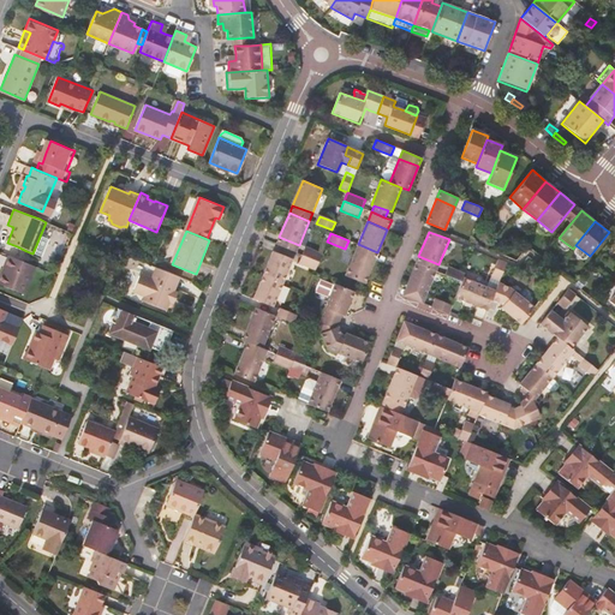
[(279,237),(276,245),(296,252),(299,245),(279,237)]
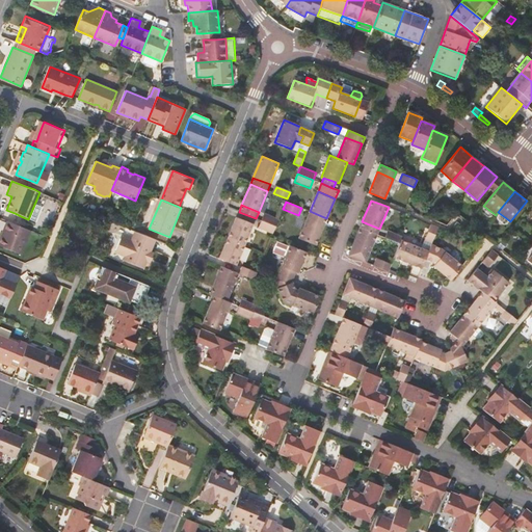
[(326,218),(310,211),(307,218),(324,225),(326,218)]
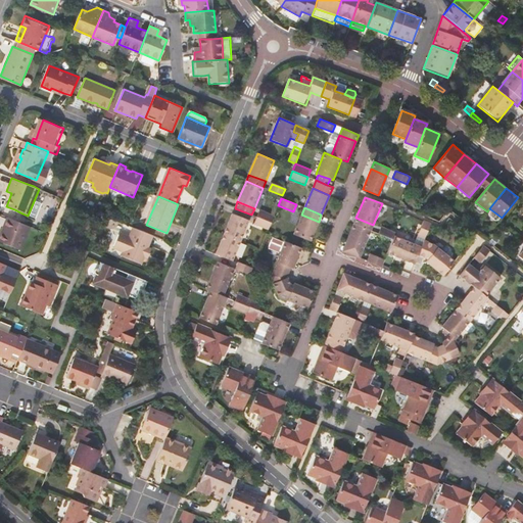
[(257,218),(271,223),(274,216),(260,210),(257,218)]
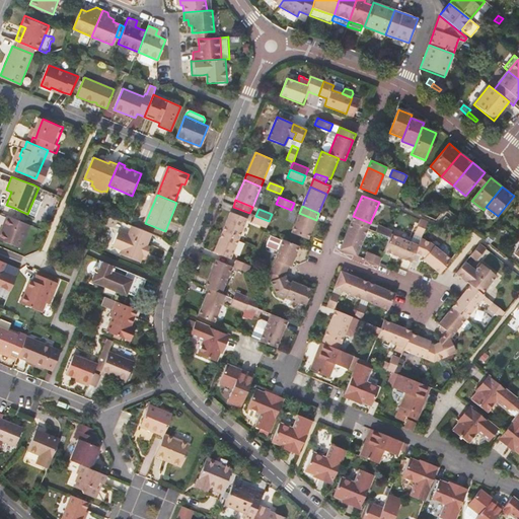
[(230,213),(222,232),(239,239),(247,220),(230,213)]
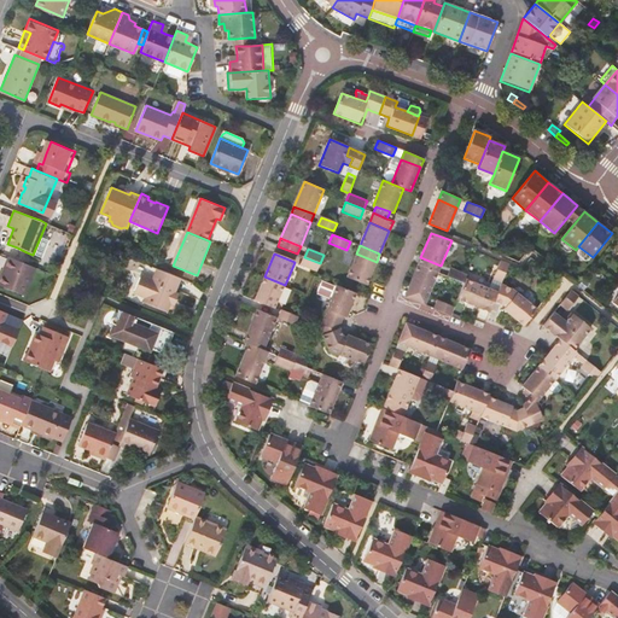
[(377,262),(356,254),(347,278),(366,285),(377,262)]
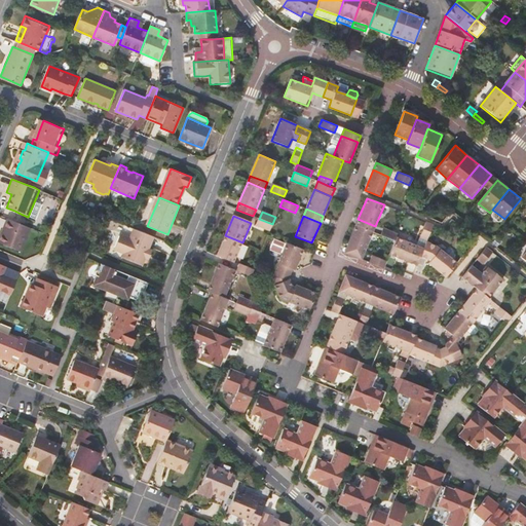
[(30,227),(7,218),(0,234),(0,243),(20,252),(30,227)]
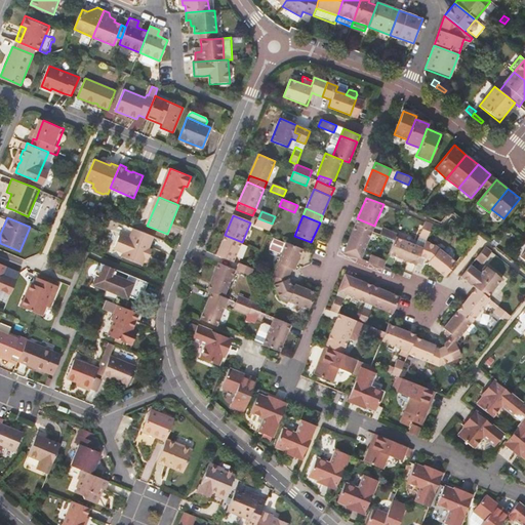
[(270,231),(272,224),(258,218),(255,226),(270,231)]
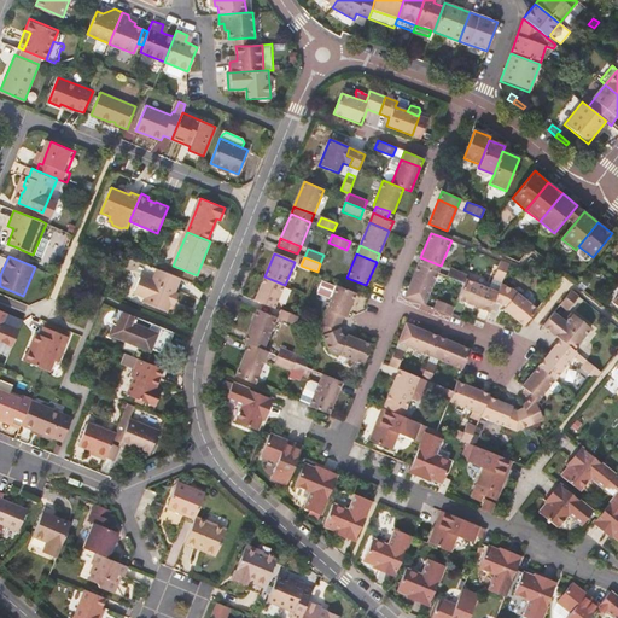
[(420,257),(418,264),(438,273),(441,266),(420,257)]
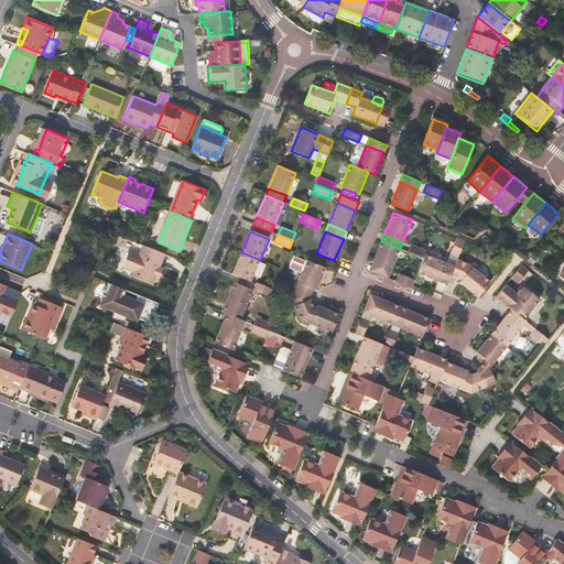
[(451,255),(458,258),(465,241),(457,238),(451,255)]
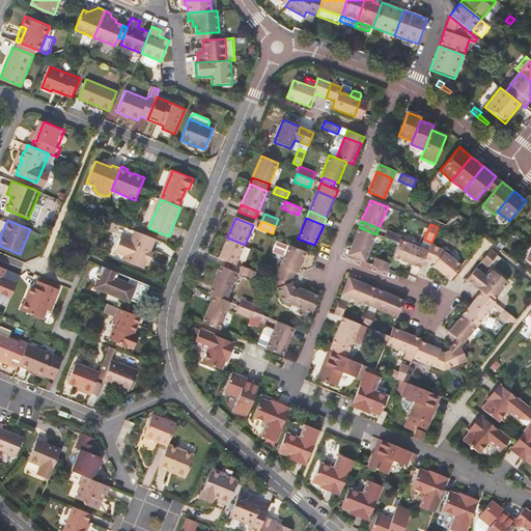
[(376,234),(359,227),(350,249),(367,256),(376,234)]
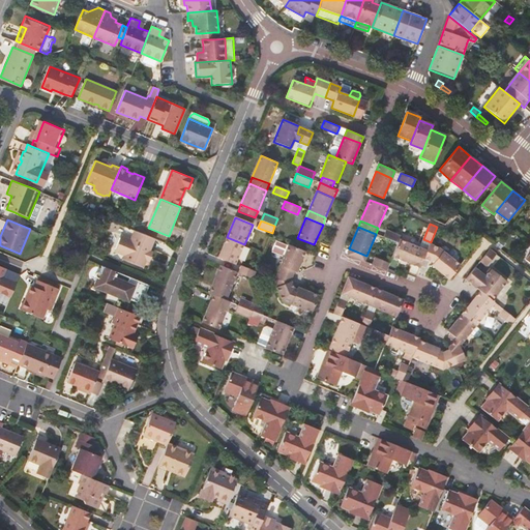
[(155,238),(135,230),(130,239),(121,235),(115,252),(124,255),(122,259),(143,268),(146,261),(150,251),(155,238)]
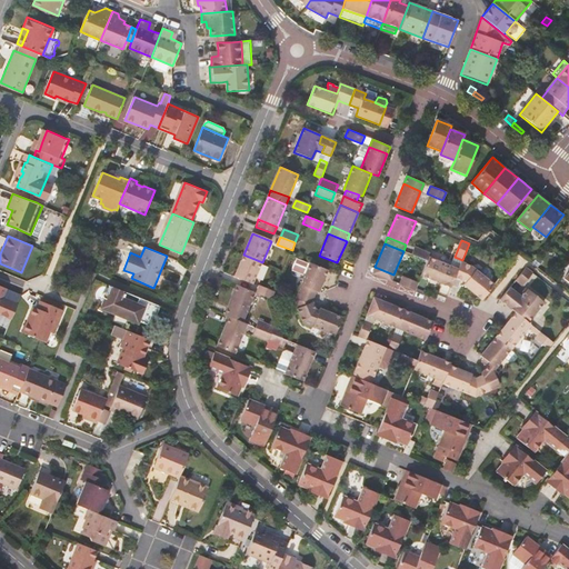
[(415,247),(411,255),(427,261),(428,258),(430,253),(415,247)]
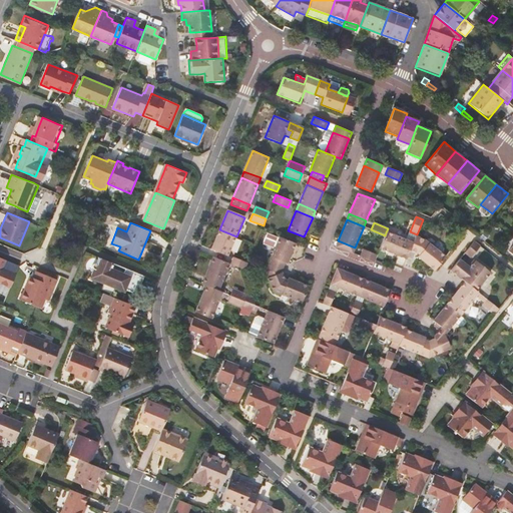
[(236,236),(219,229),(211,250),(228,257),(236,236)]
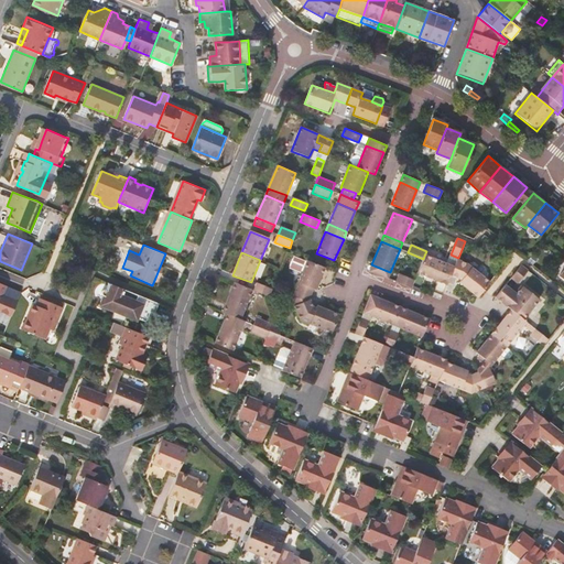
[(423,259),(418,273),(440,282),(447,264),(424,256),(423,259)]
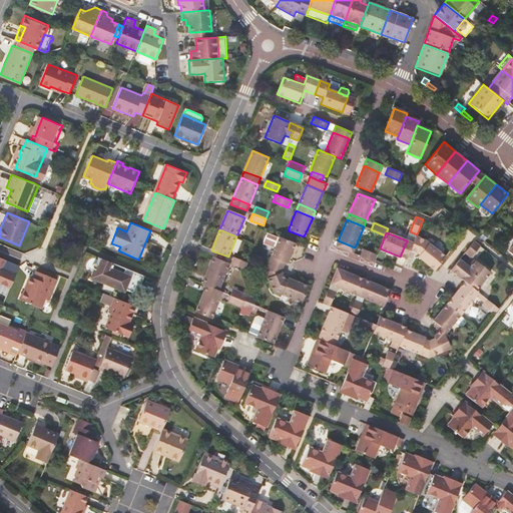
[(296,243),(280,236),(266,272),(268,279),(273,291),(302,303),(309,287),(289,279),(288,281),(285,280),(284,277),(282,273),(281,272),(285,263),(288,264),(296,243)]
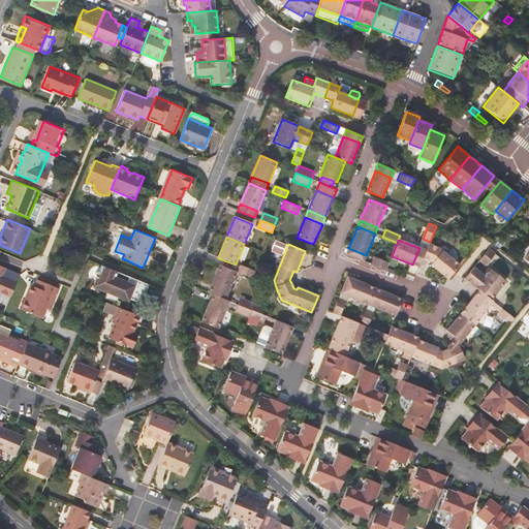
[(426,251),(424,258),(430,261),(432,263),(431,265),(448,279),(460,266),(438,247),(429,244),(426,251)]
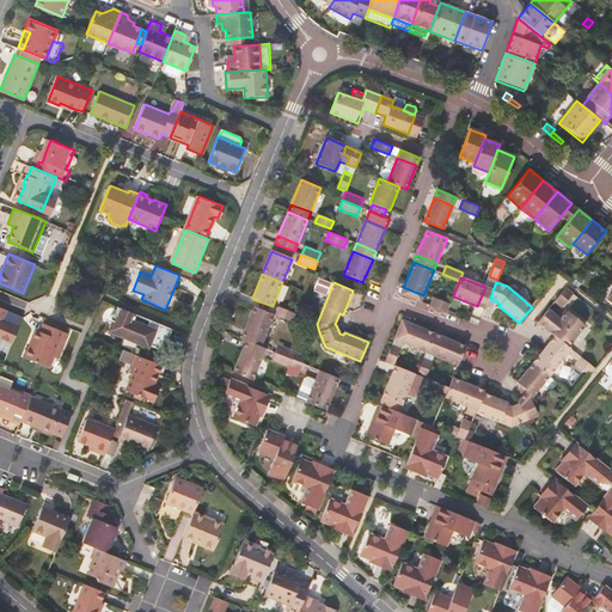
[(423,295),(403,287),(401,294),(421,303),(423,295)]
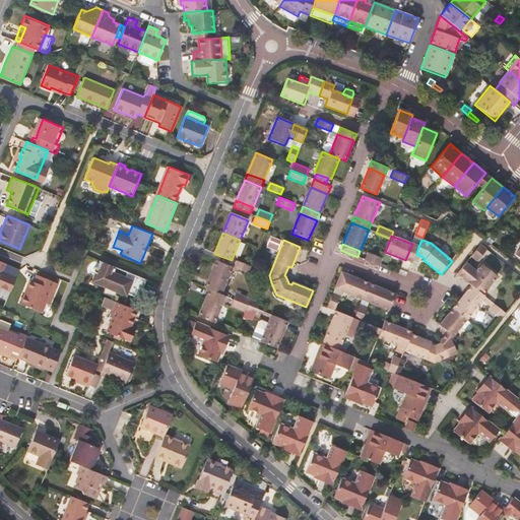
[(418,247),(412,244),(405,260),(412,263),(416,254),(418,247)]
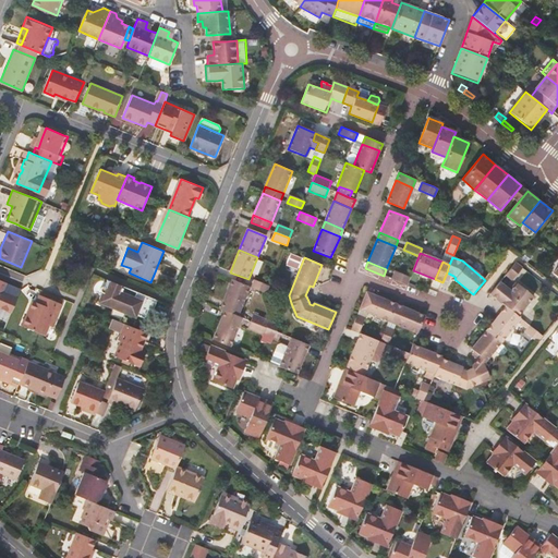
[(517,263),(506,275),(512,281),(523,268),(517,263)]
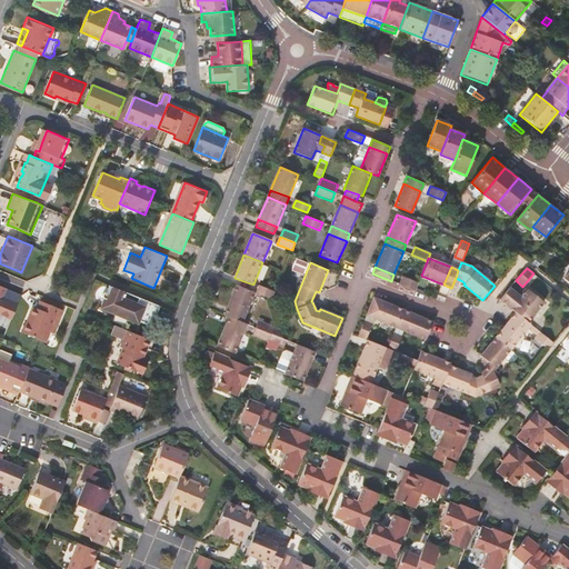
[(403,277),(400,285),(415,291),(418,282),(403,277)]
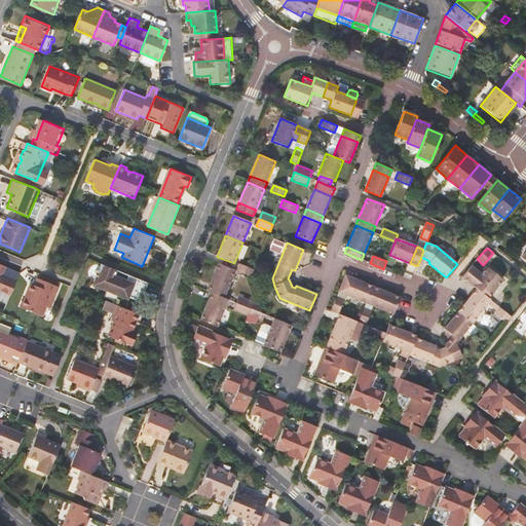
[(6,266),(0,263),(0,290),(10,294),(20,272),(6,266)]
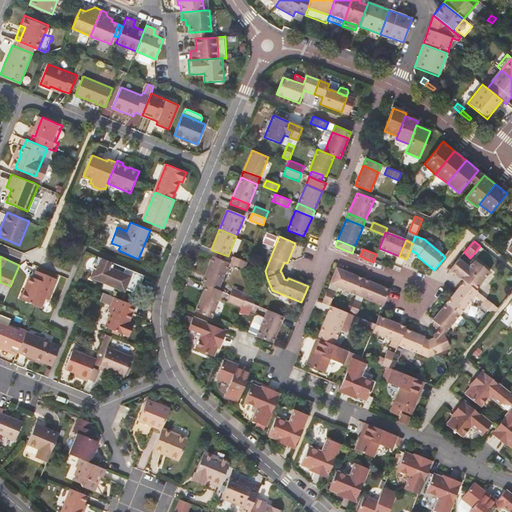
[(230,263),(213,256),(205,277),(221,284),(230,263)]
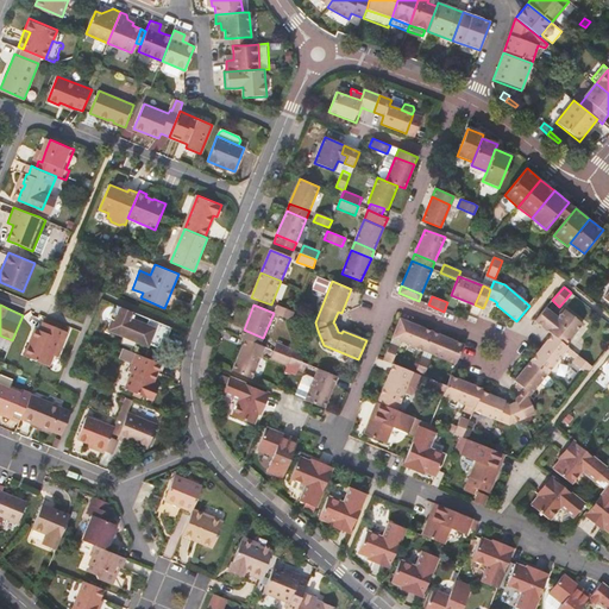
[(171,327),(118,306),(114,312),(113,313),(112,313),(111,314),(111,316),(111,318),(112,319),(108,326),(119,331),(117,333),(127,338),(129,336),(138,339),(137,341),(148,346),(149,344),(158,347),(163,337),(167,338),(171,327)]
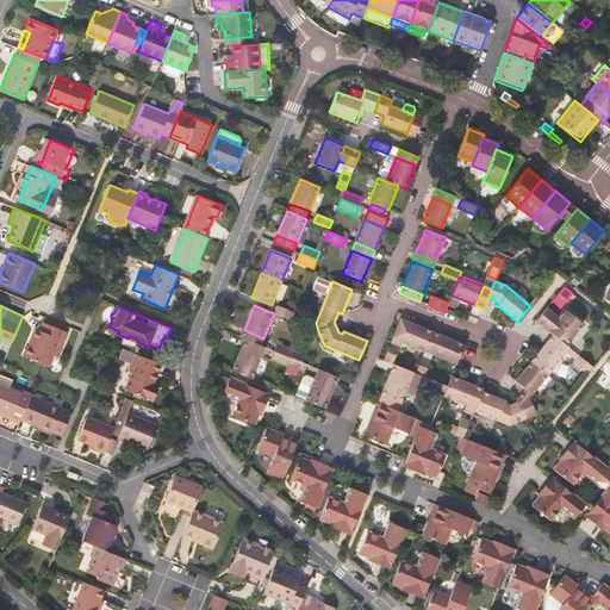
[(279,306),(275,315),(292,322),(294,312),(279,306)]
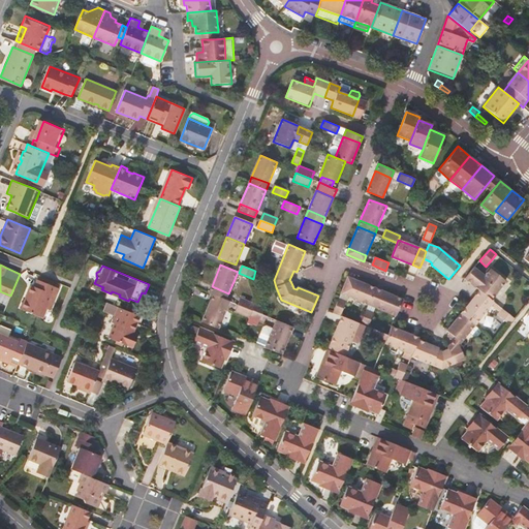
[(474,267),(465,279),(479,290),(491,300),(506,281),(492,269),(486,277),(474,267)]
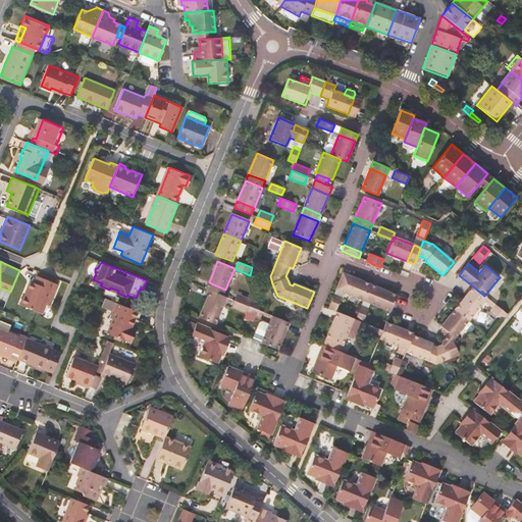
[(60,279),(39,271),(37,276),(58,284),(60,279)]
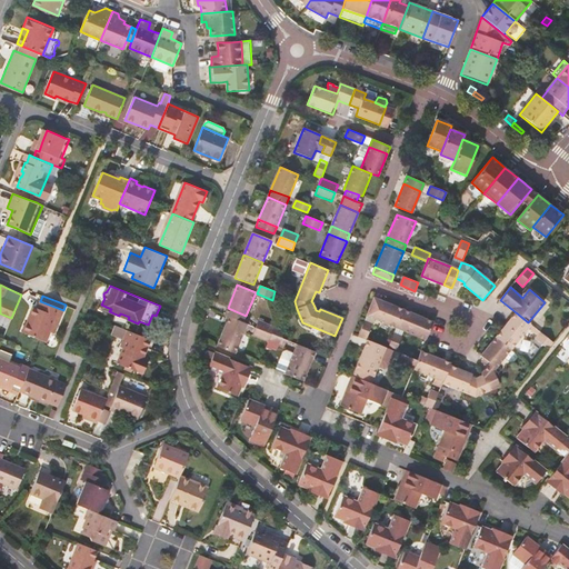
[(373,319),(381,301),(373,298),(366,316),(373,319)]
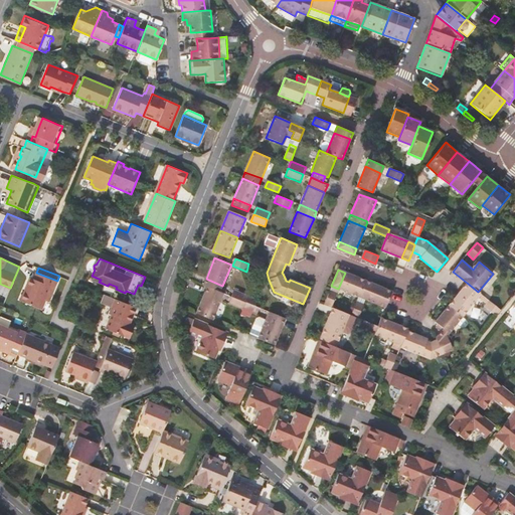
[(57,281),(36,273),(33,279),(31,279),(26,290),(25,290),(20,301),(41,310),(45,300),(49,302),(57,281)]
